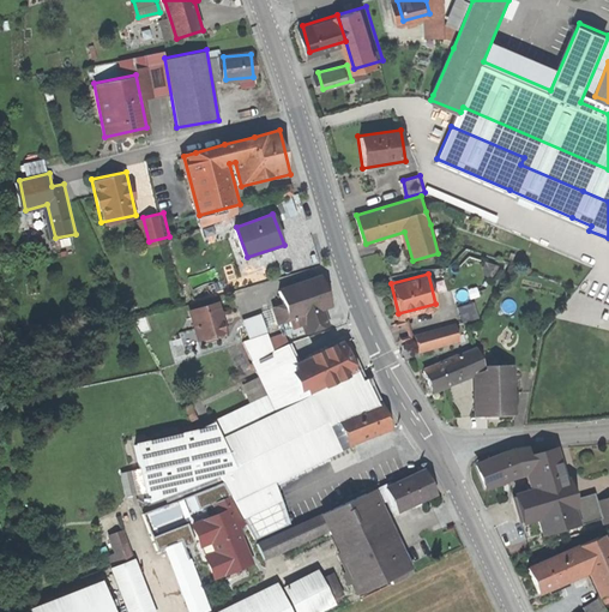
[(324,275),(282,288),(294,325),(308,321),(312,331),(330,324),(324,307),(333,304),(324,275)]
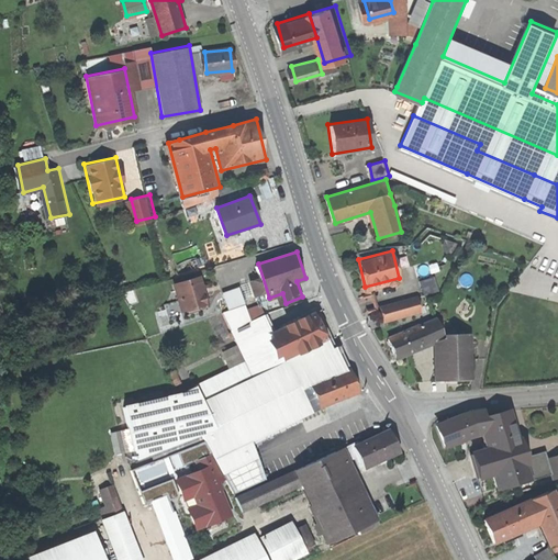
[(434,270),(420,273),(426,294),(441,290),(434,270)]
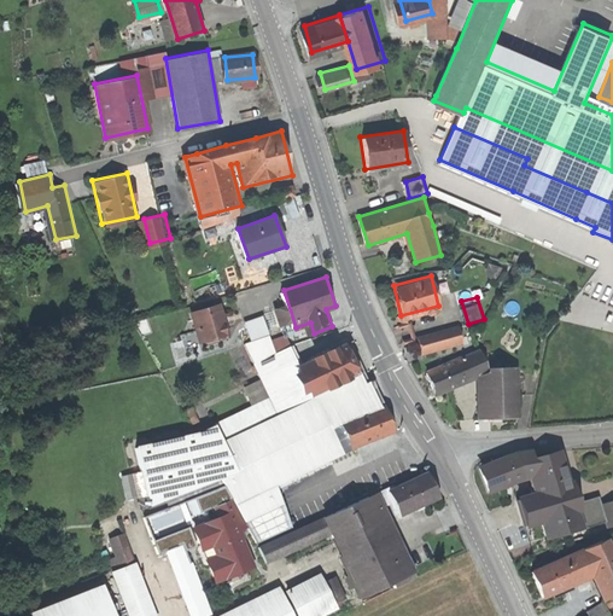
[(188,311),(200,346),(227,336),(216,301),(188,311)]
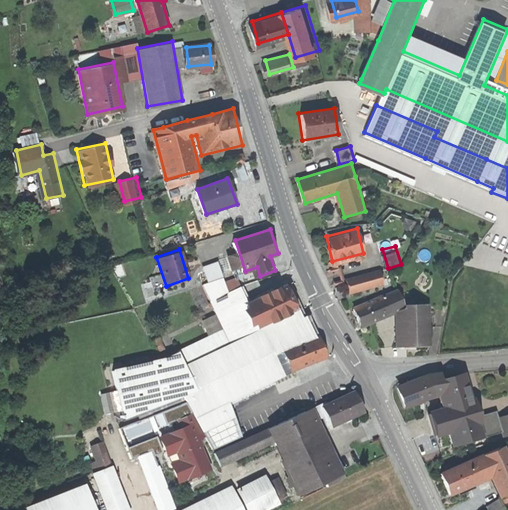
[(346,277),(351,292),(384,281),(379,266),(346,277)]
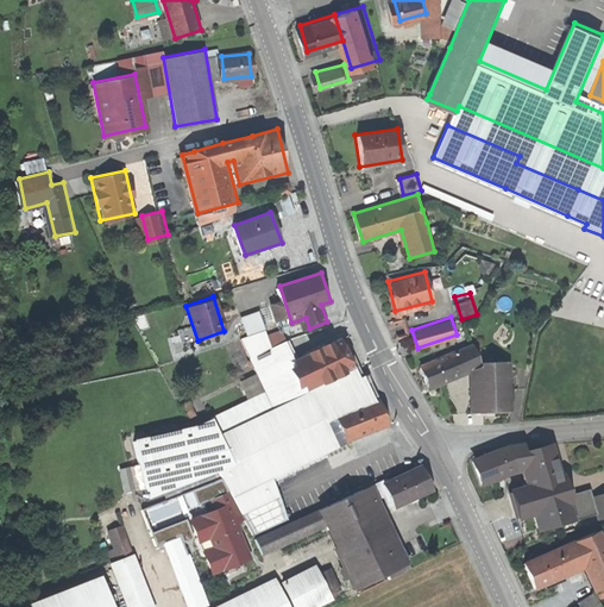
[(473,343),(421,365),(432,389),(471,373),(472,412),(514,411),(513,362),(482,362),(473,343)]
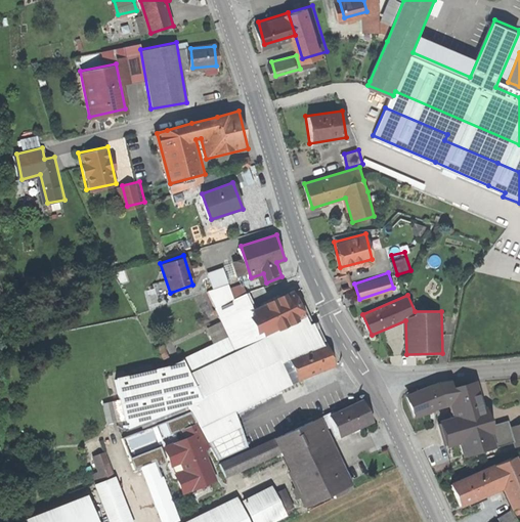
[(440,383),(407,396),(418,418),(450,405),(453,417),(440,421),(447,446),(462,443),(465,457),(497,446),(493,434),(491,426),(485,407),(478,381),(462,385),(455,387),(452,380),(440,383)]
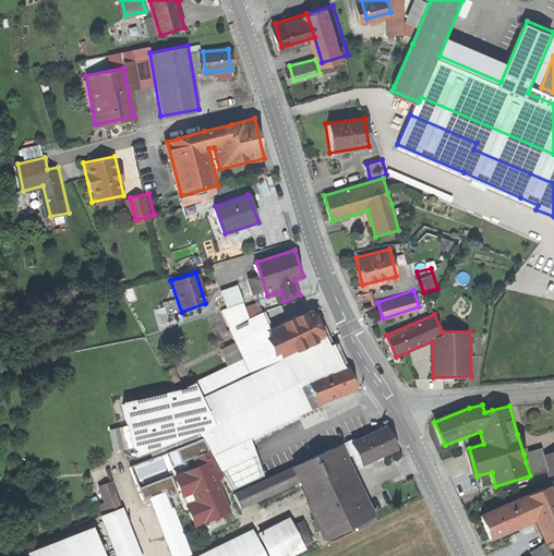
[(129,425),(112,430),(118,449),(133,446),(129,425)]
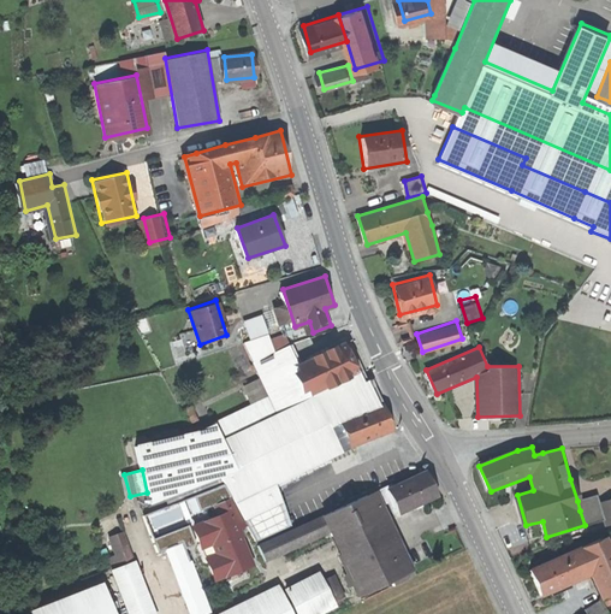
[(389,489),(402,515),(440,496),(427,470),(389,489)]
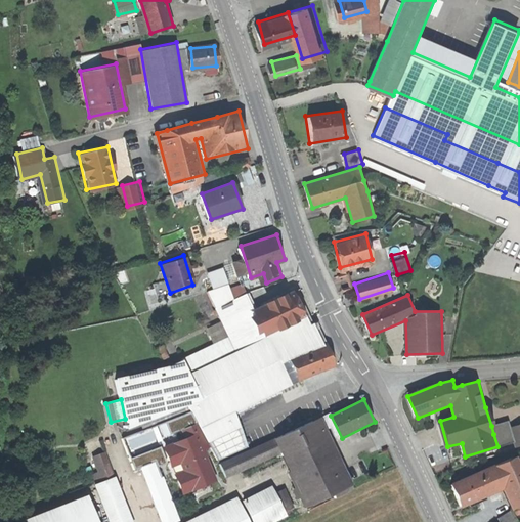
[(321,417),(275,439),(307,506),(354,483),(321,417)]
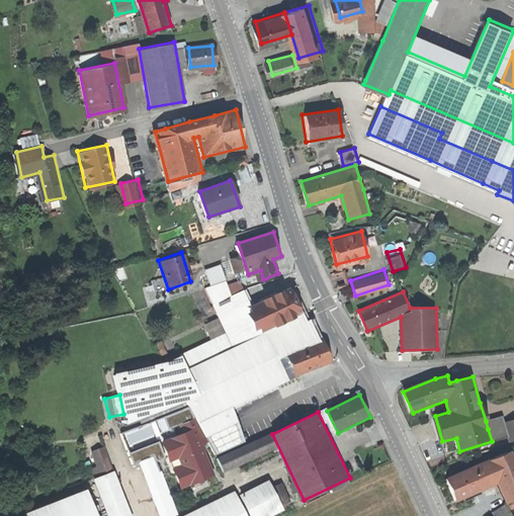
[(504,416),(486,421),(492,441),(510,436),(506,422),(504,416)]
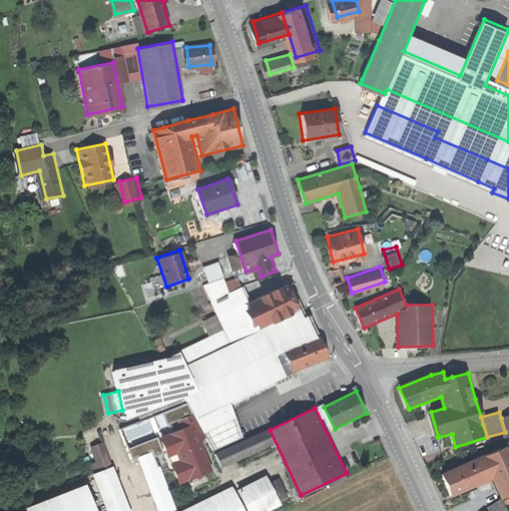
[(207,438),(193,413),(178,420),(181,427),(159,436),(168,458),(178,454),(181,460),(173,463),(181,482),(189,478),(190,480),(214,470),(201,440),(207,438)]
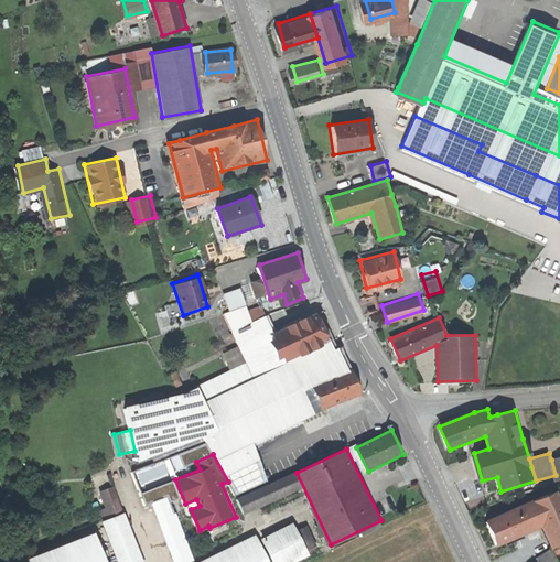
[(169,468),(143,478),(176,561),(187,561),(195,559),(170,494),(178,490),(169,468)]
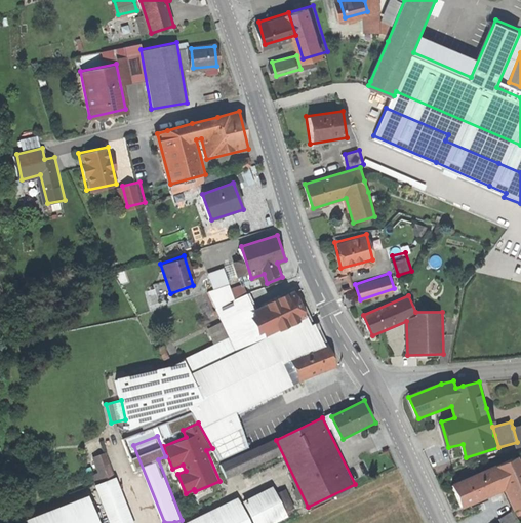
[(274,439),(222,464),(228,477),(280,452),(274,439)]
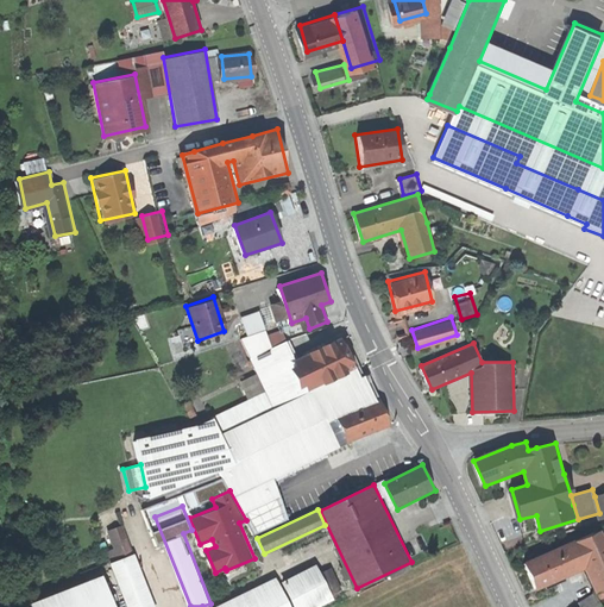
[(125,525),(111,531),(121,557),(136,552),(125,525)]
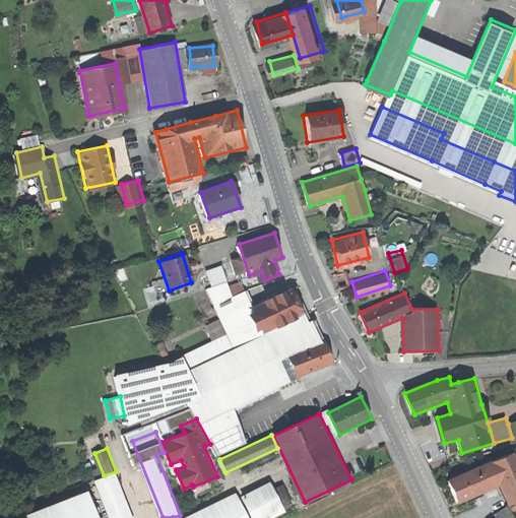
[(492,460),(448,479),(458,503),(502,483),(511,505),(515,503),(515,459),(512,451),(501,456),(492,460)]
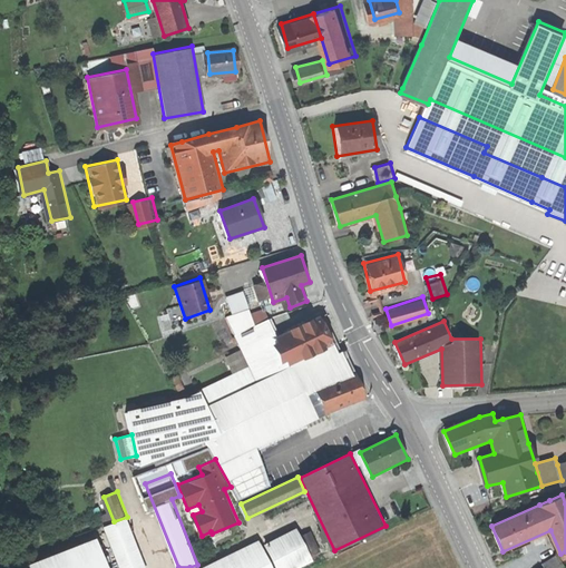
[(147,567),(128,518),(105,527),(120,567),(147,567)]
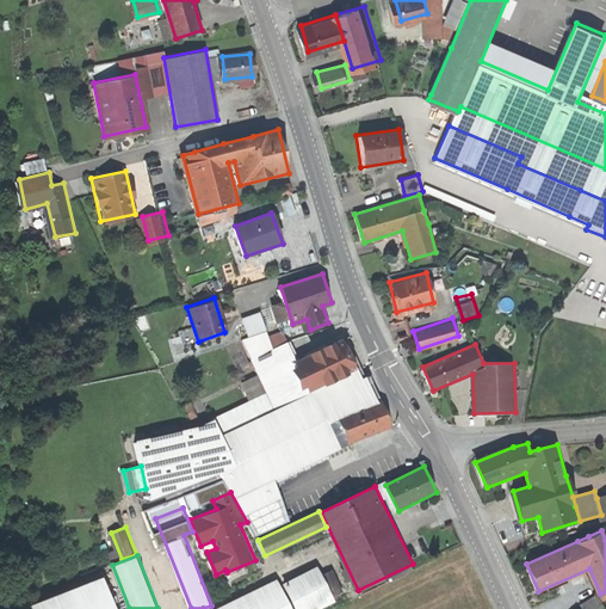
[(319,566),(284,584),(296,608),(320,608),(335,602),(319,566)]
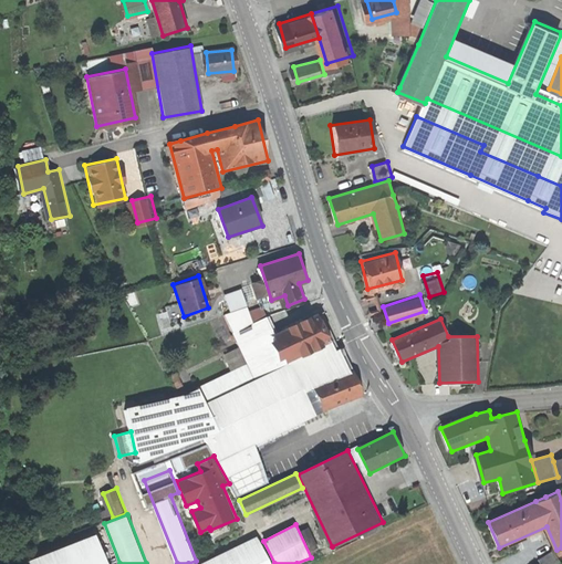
[(301,526),(305,542),(315,539),(311,524),(301,526)]
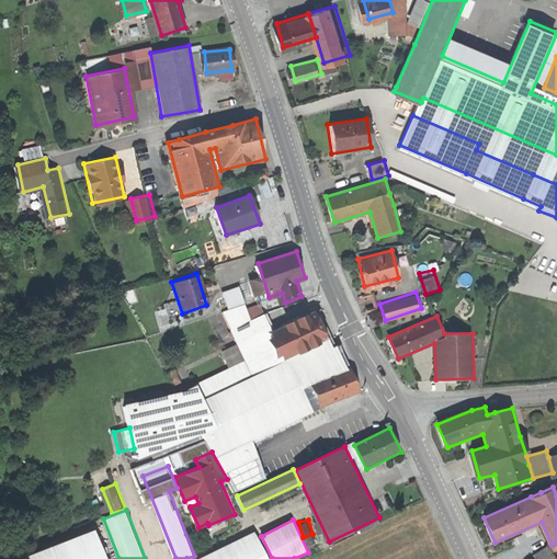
[(105,558),(94,529),(29,556),(30,558),(105,558)]
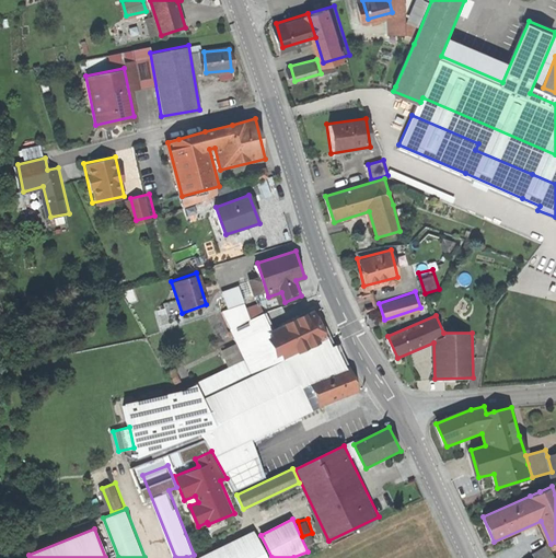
[(268,557),(255,531),(199,557),(268,557)]
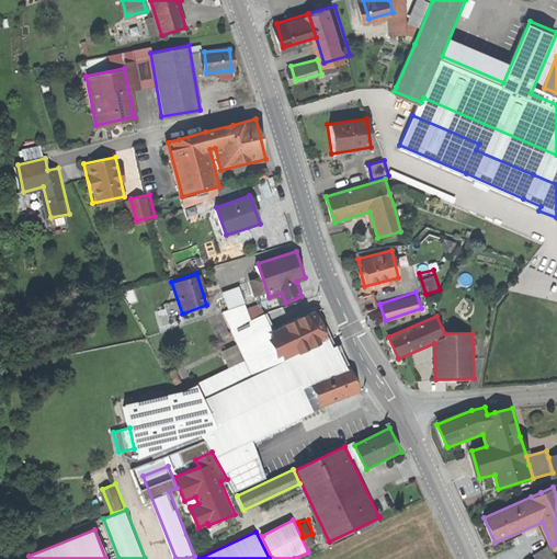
[(540,558),(553,558),(556,557),(556,552),(549,542),(534,550),(540,558)]
